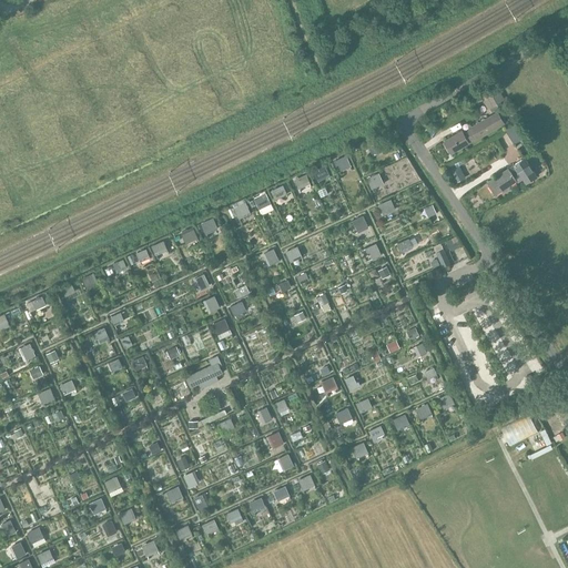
[(486,101),(492,112),(503,105),(500,102),(493,89),(485,93),(488,99),(486,101)]
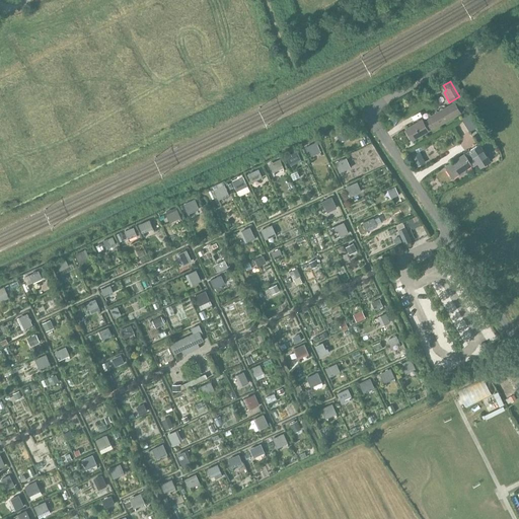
[(412,138),(435,125),(458,112),(453,102),(430,116),(431,118),(424,122),(423,121),(406,130),(412,138)]
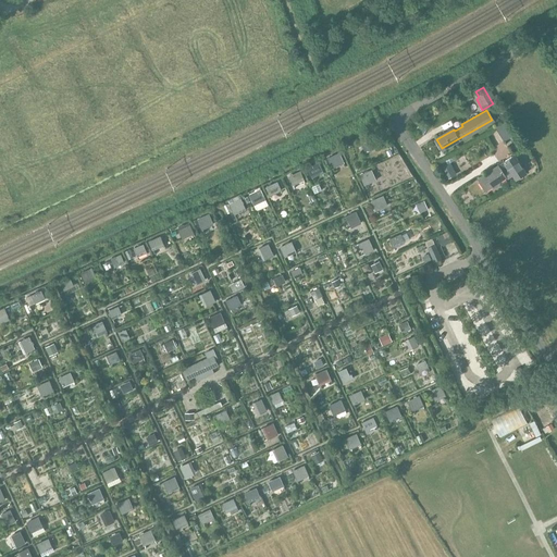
[(528,152),(509,121),(496,128),(507,146),(516,140),(522,151),(524,155),(528,152)]
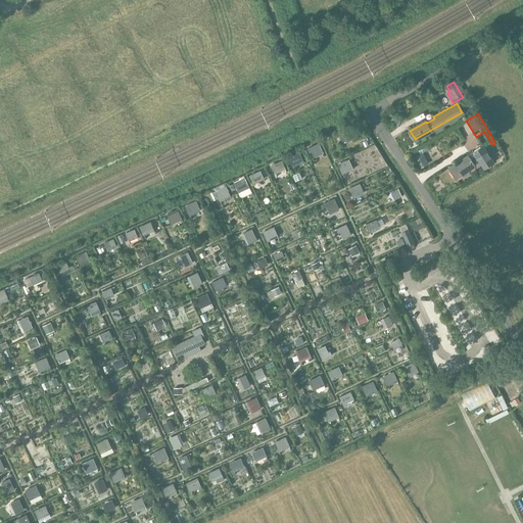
[(346,138),(343,131),(337,134),(339,141),(346,138)]
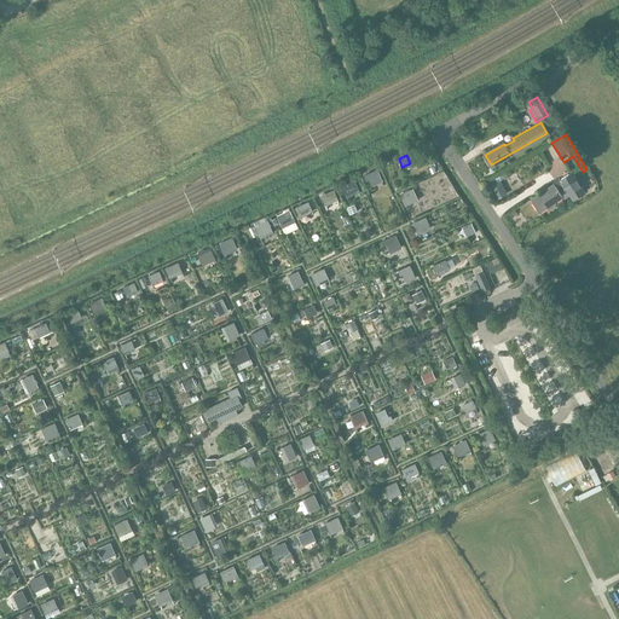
[(376,169),(364,175),(370,189),(382,183),(376,169)]
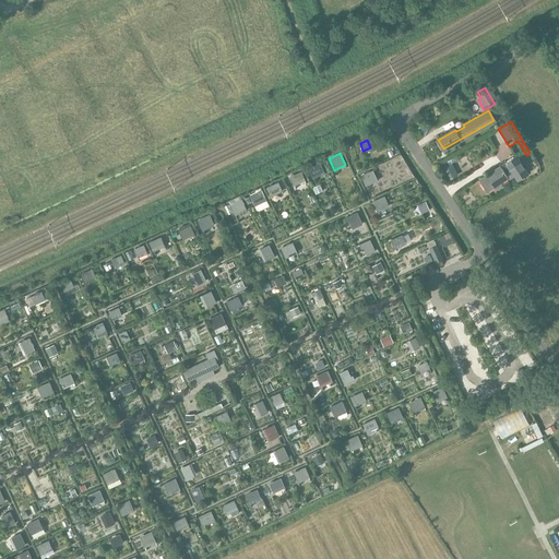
[(479,179),(483,183),(487,191),(498,183),(508,178),(507,176),(512,173),(518,180),(528,174),(515,155),(487,174),(486,173),(485,174),(486,175),(479,179)]
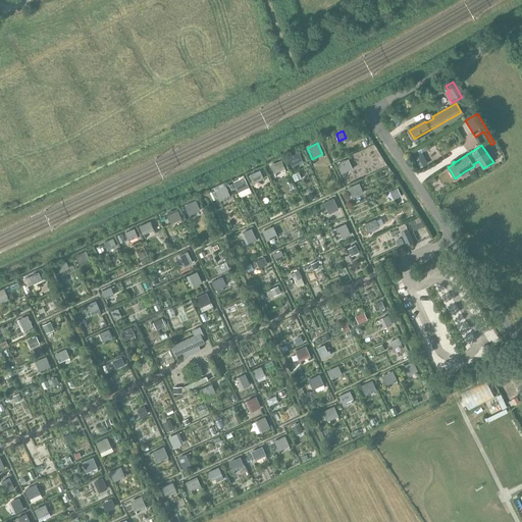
[(288,159),(292,167),(303,162),(300,154),(288,159)]
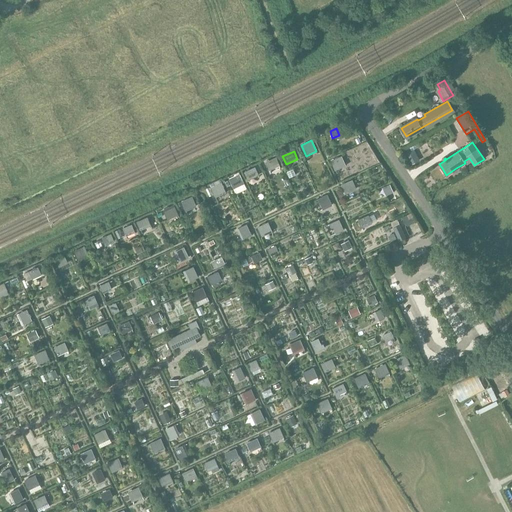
[(264,162),(269,170),(280,165),(275,156),(264,162)]
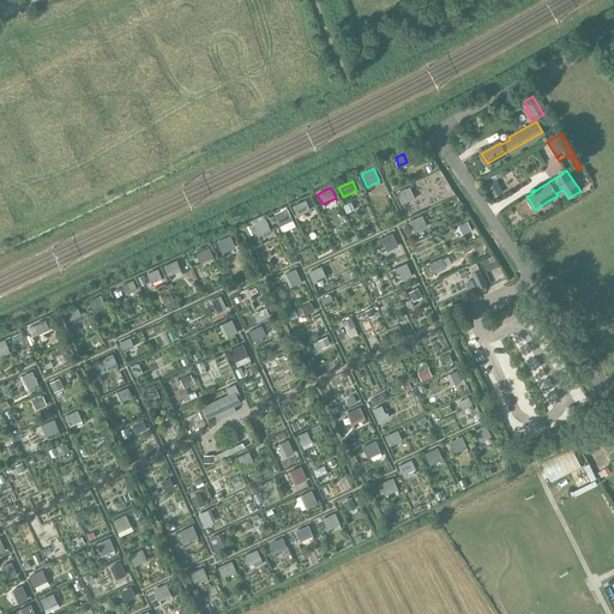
[(402,204),(405,202),(414,198),(408,187),(397,192),(402,204)]
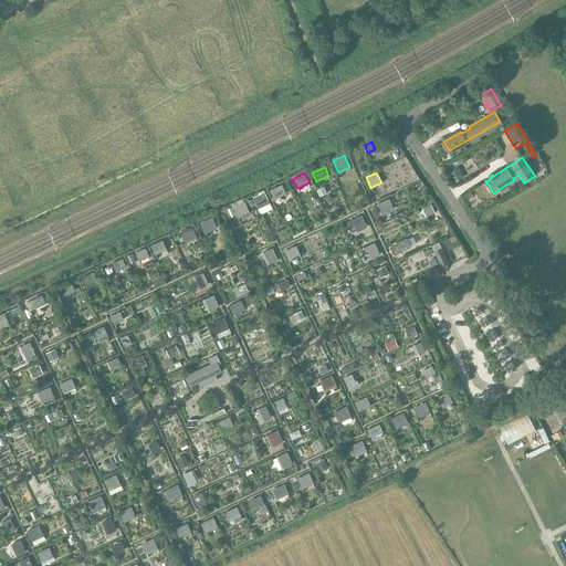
[(282,184),(276,186),(270,189),(275,199),(286,194),(282,184)]
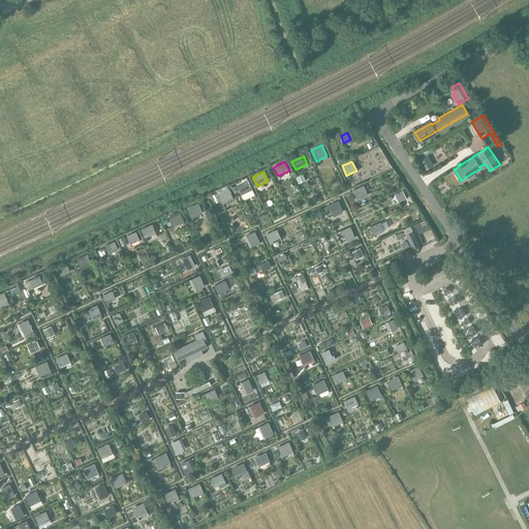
[(240,194),(252,189),(247,180),(236,185),(240,194)]
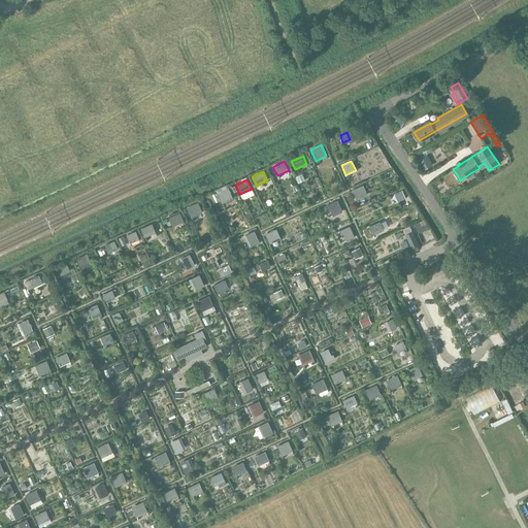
[(352,190),(357,201),(368,197),(363,185),(352,190)]
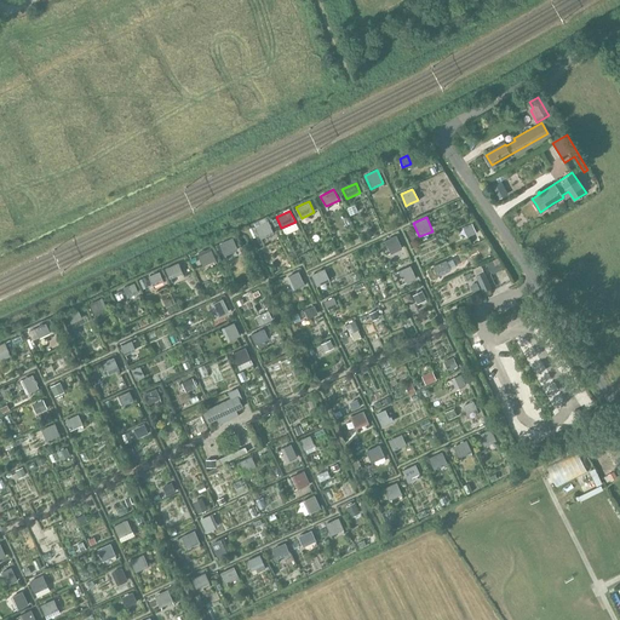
[(268,220),(253,228),(258,239),(273,231),(268,220)]
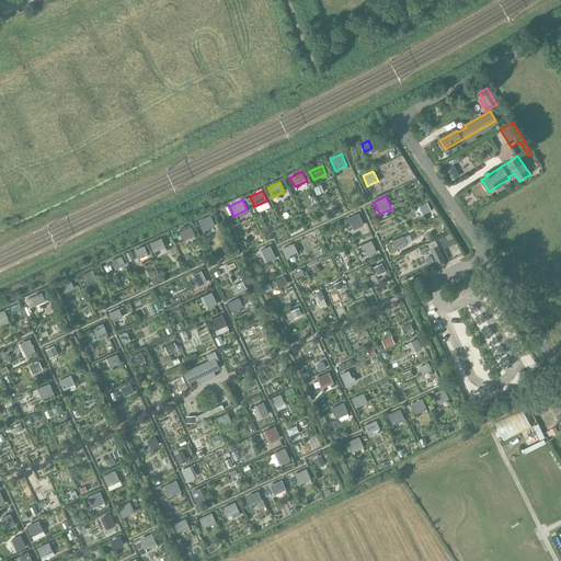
[(434,207),(426,210),(431,218),(437,216),(434,207)]
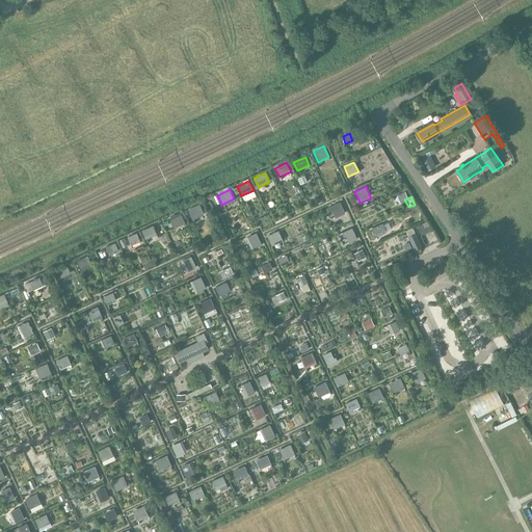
[(329,205),(336,217),(345,213),(339,201),(329,205)]
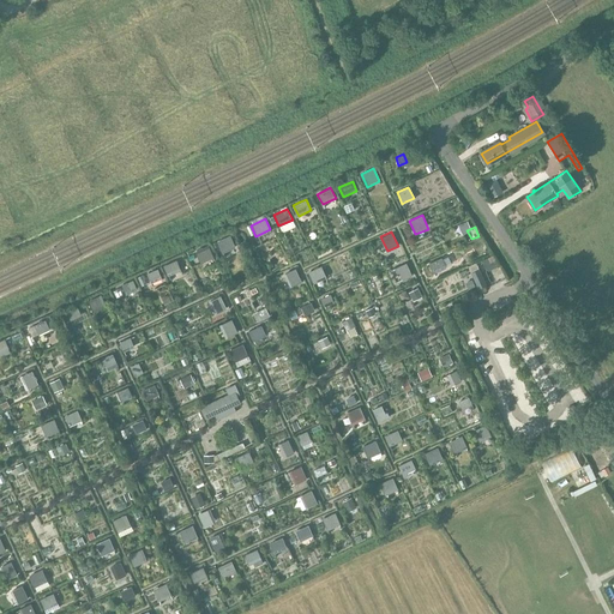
[(222,253),(235,247),(229,236),(216,242),(222,253)]
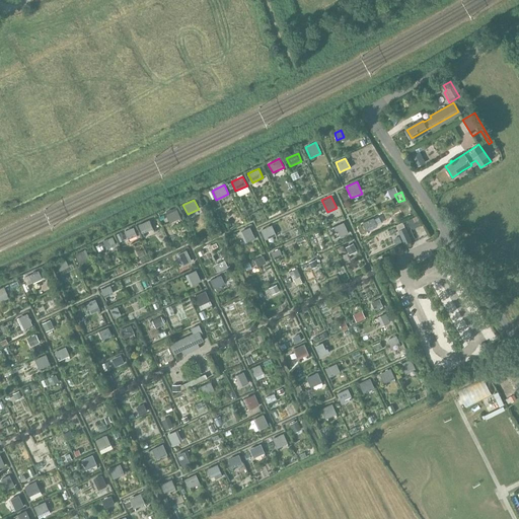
[(168,221),(180,217),(176,208),(165,213),(168,221)]
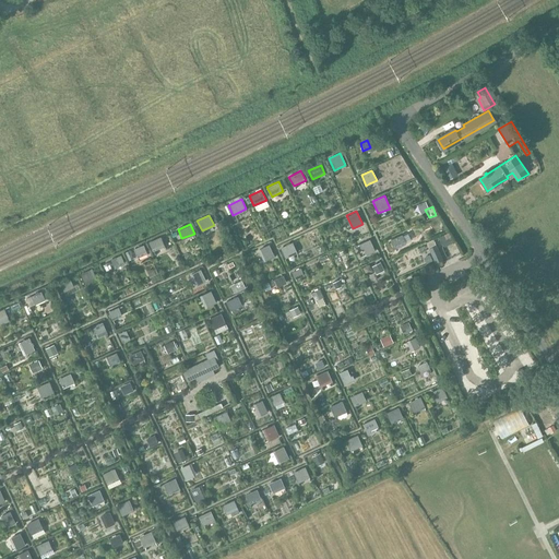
[(405,242),(402,235),(391,239),(395,248),(405,242)]
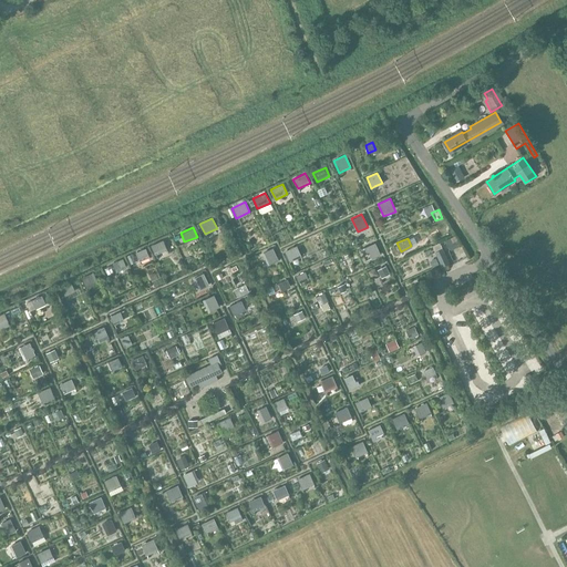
[(156,257),(167,251),(163,241),(152,246),(156,257)]
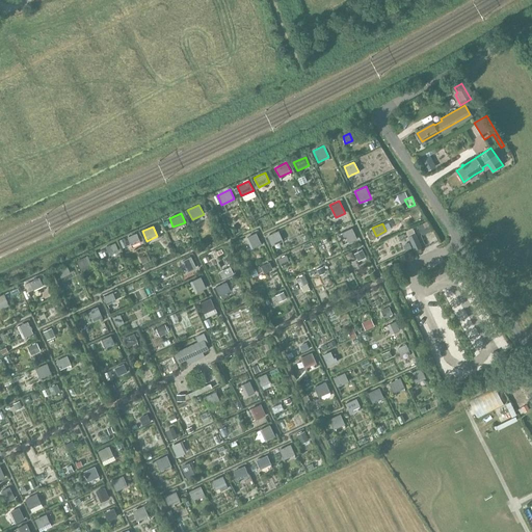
[(346,236),(349,242),(349,243),(357,239),(352,228),(342,233),(344,237),(346,236)]
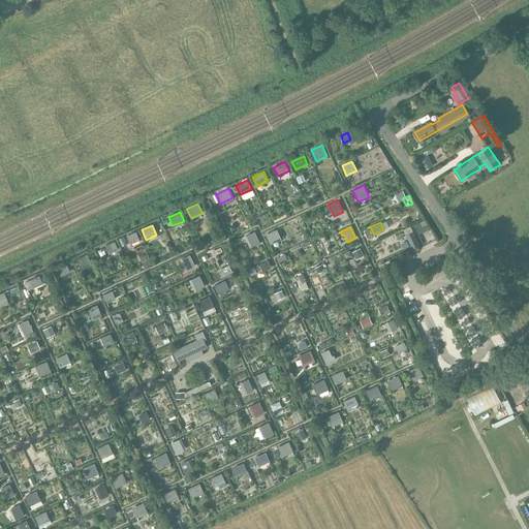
[(276,229),(265,235),(269,243),(280,238),(276,229)]
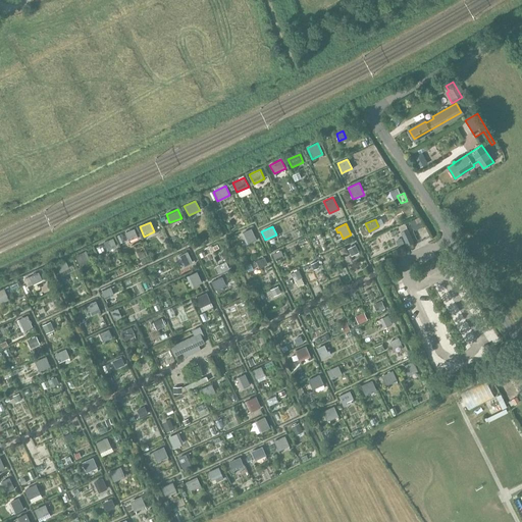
[(250,228),(241,232),(246,245),(255,241),(250,228)]
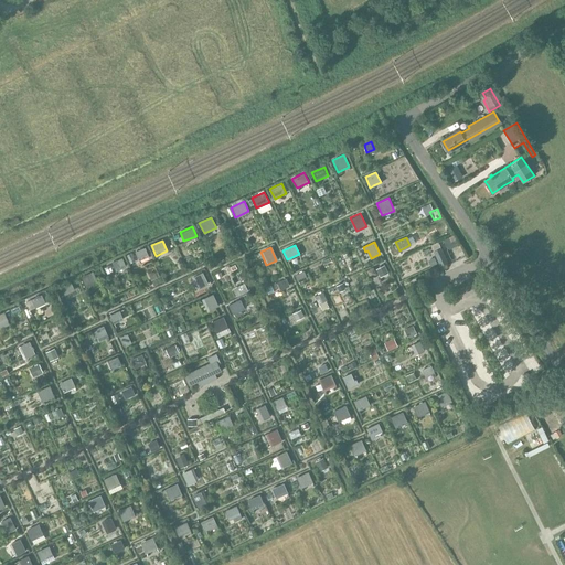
[(447,262),(440,247),(434,251),(440,265),(447,262)]
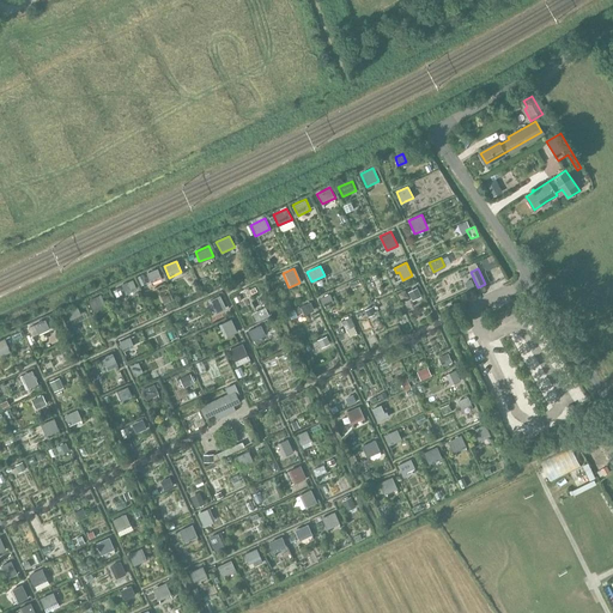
[(151,283),(161,278),(157,269),(147,274),(151,283)]
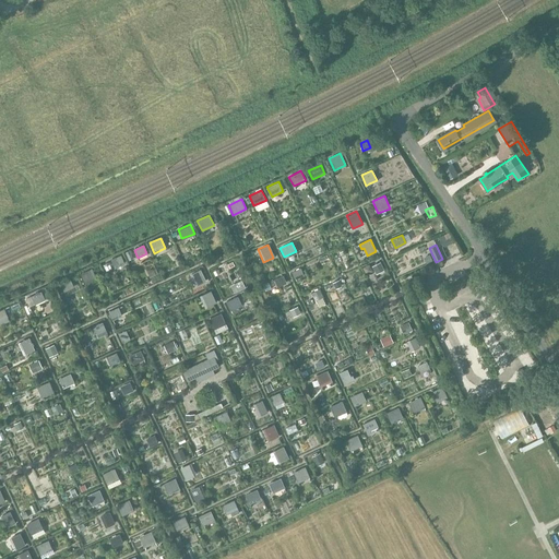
[(120,256),(114,259),(109,261),(113,269),(123,263),(120,256)]
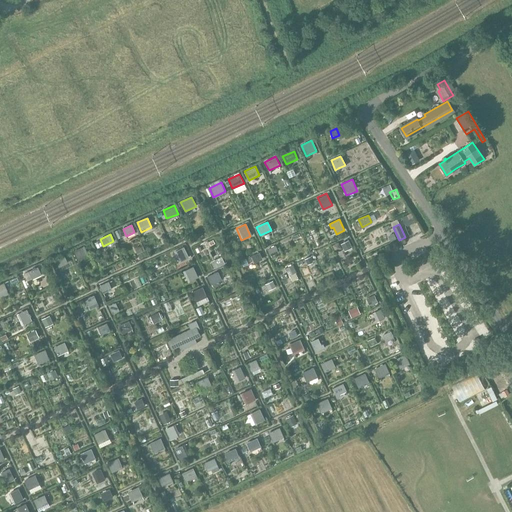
[(344,252),(350,248),(347,241),(340,245),(344,252)]
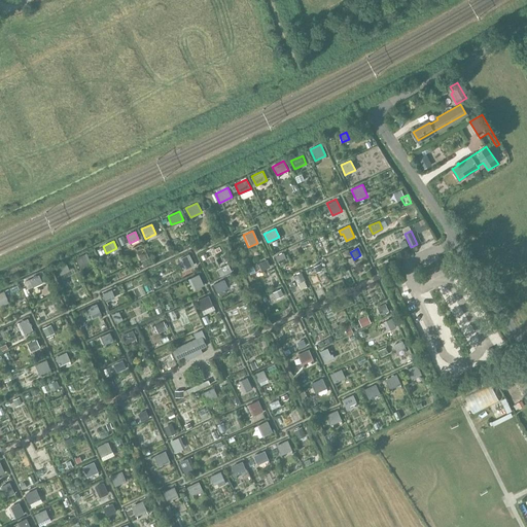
[(208,251),(200,254),(203,262),(211,258),(208,251)]
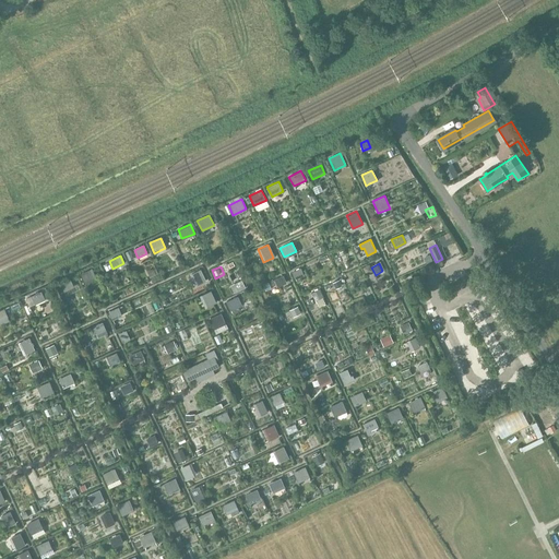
[(300,268),(292,272),(294,277),(302,274),(300,268)]
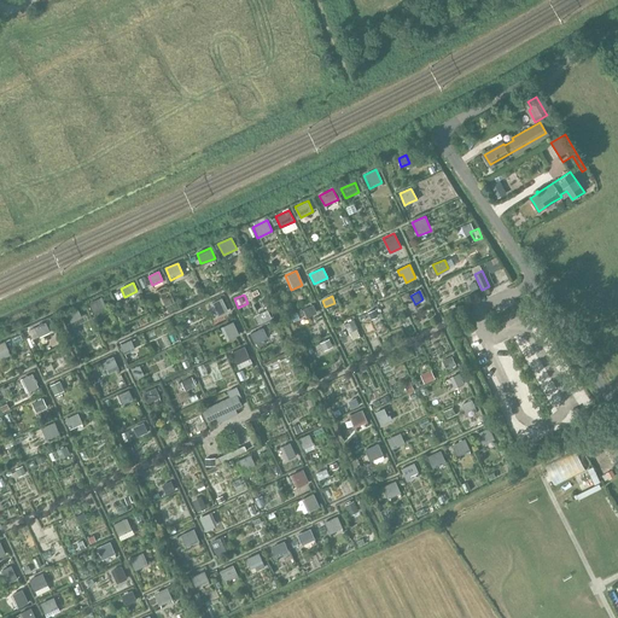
[(226,309),(220,298),(209,303),(215,315),(226,309)]
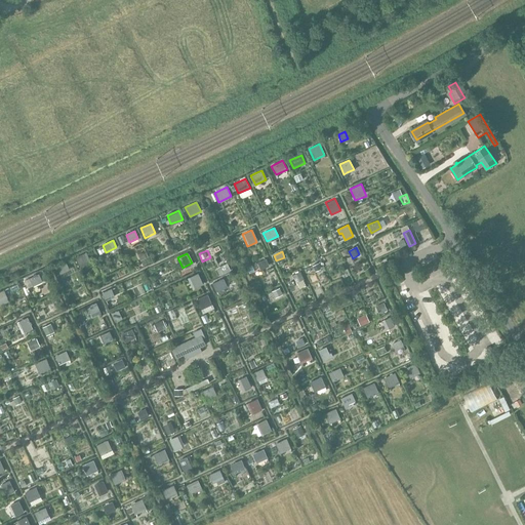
[(90,265),(85,254),(75,259),(80,270),(90,265)]
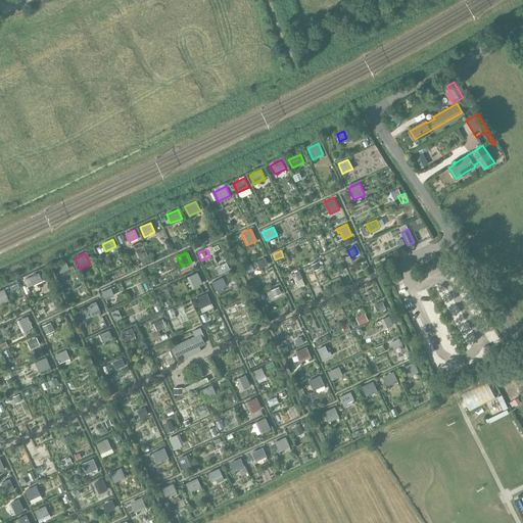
[(266,257),(256,262),(252,264),(256,270),(259,269),(259,268),(268,264),(266,257)]
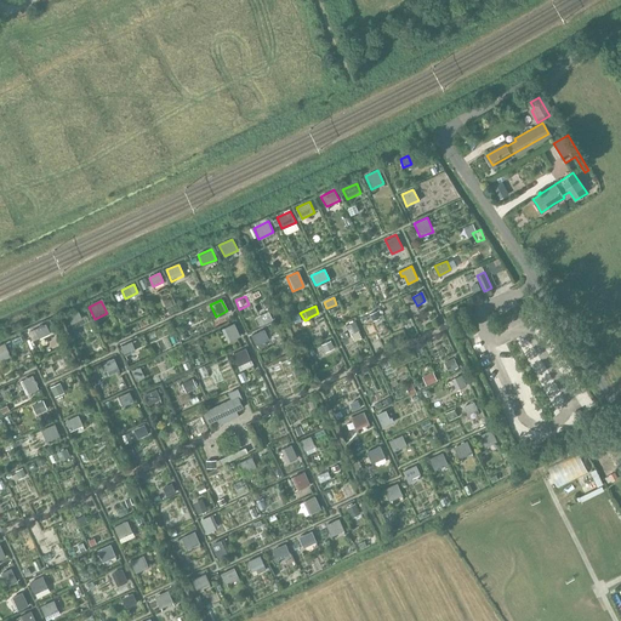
[(269,309),(257,315),(261,324),(273,319),(269,309)]
